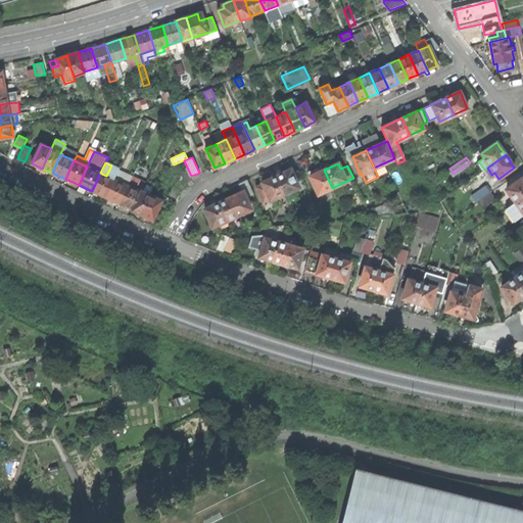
[(192,180),(186,170),(181,173),(186,183),(192,180)]
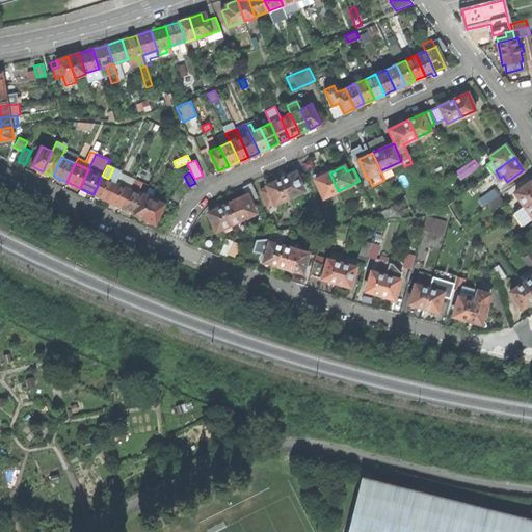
[(289,176),(282,180),(289,197),(303,190),(295,173),(289,176)]
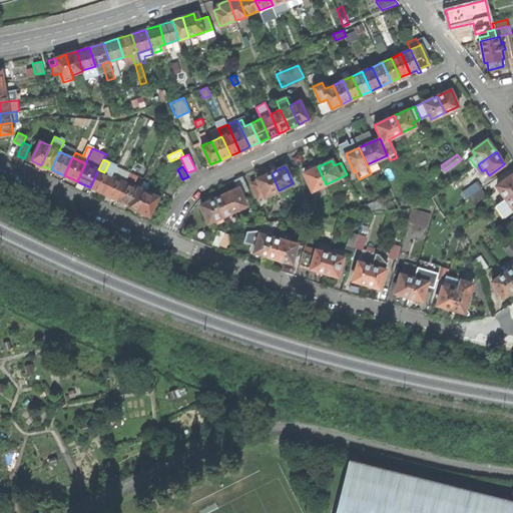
[(309,170),(305,172),(313,189),(326,184),(318,166),(309,170)]
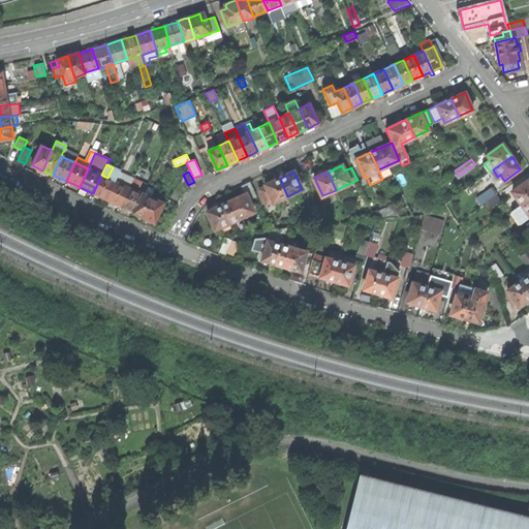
[(107,178),(101,175),(93,193),(99,196),(106,199),(116,181),(107,178)]
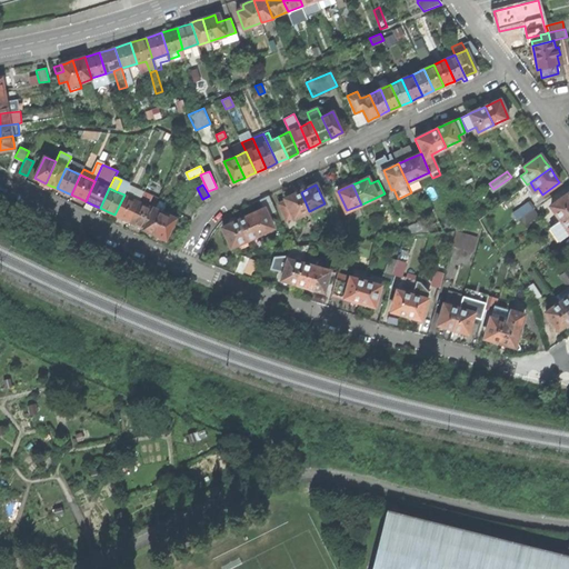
[(145,228),(153,208),(158,198),(143,191),(139,201),(129,221),(136,225),(145,228)]
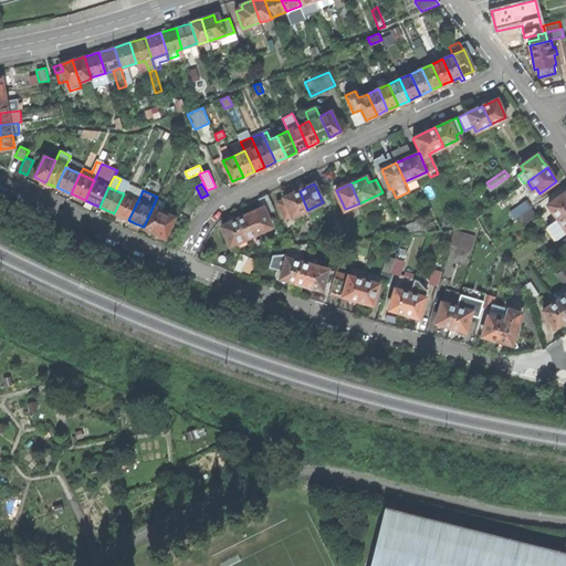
[(285,199),(276,202),(284,219),(292,216),(293,217),(307,210),(300,191),(290,195),(284,198),(285,199)]
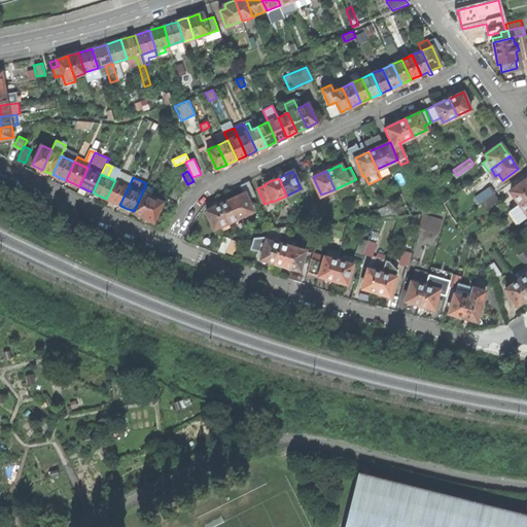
[(119,182),(115,180),(106,199),(113,202),(119,205),(129,186),(119,182)]
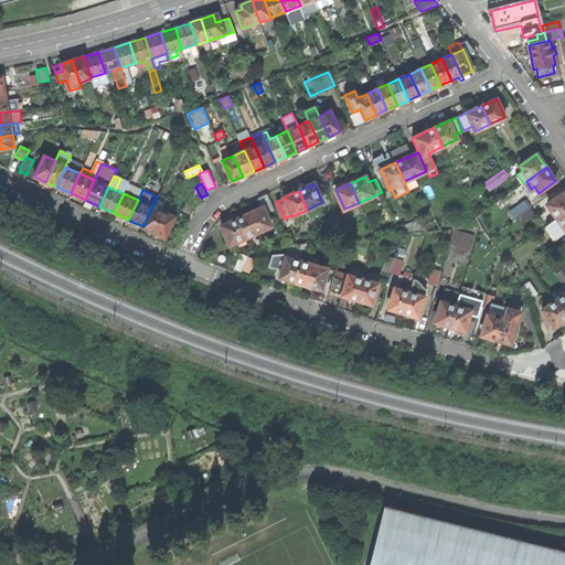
[(564,194),(564,193),(547,205),(556,219),(564,212),(564,194)]
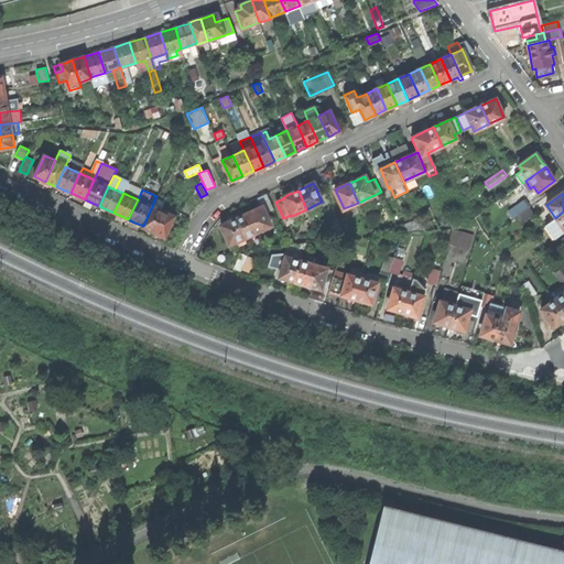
[(511,208),(517,216),(529,206),(524,199),(511,208)]
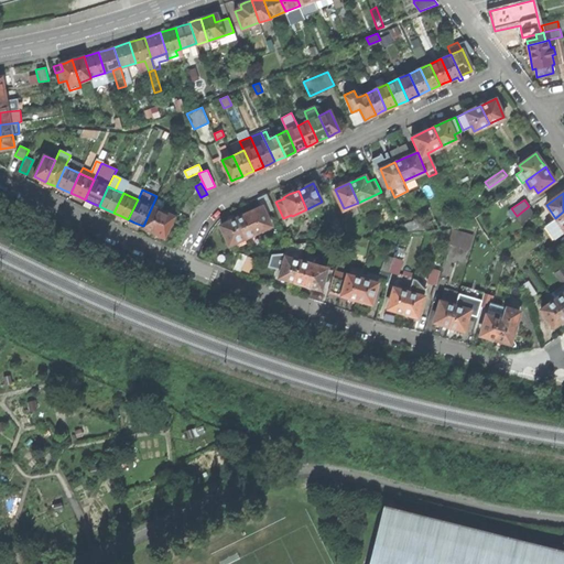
[(143,226),(142,228),(148,230),(153,232),(163,212),(152,206),(143,226)]
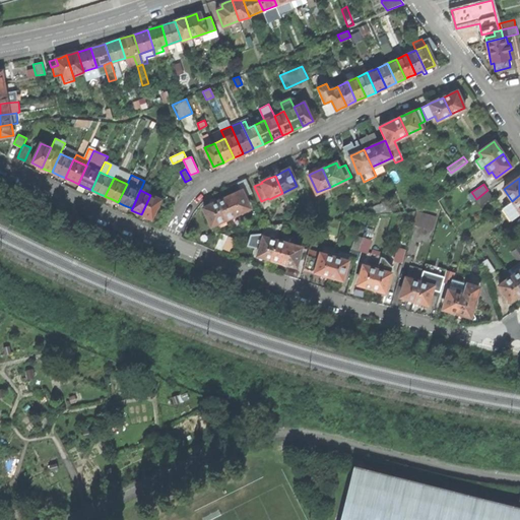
[(493,196),(488,190),(476,199),(480,204),(493,196)]
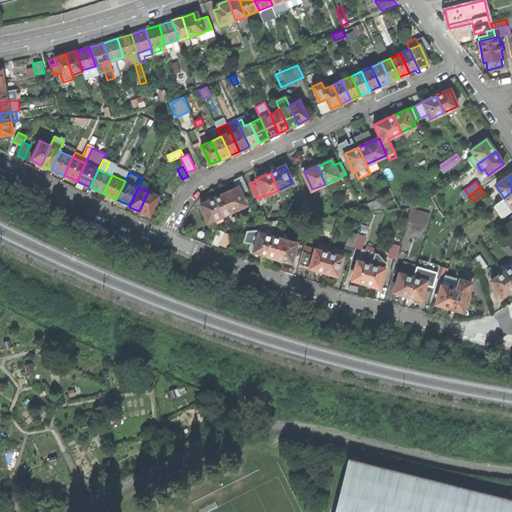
[(225,194),(214,199),(222,216),(236,209),(235,209),(245,204),(237,188),(225,194)]
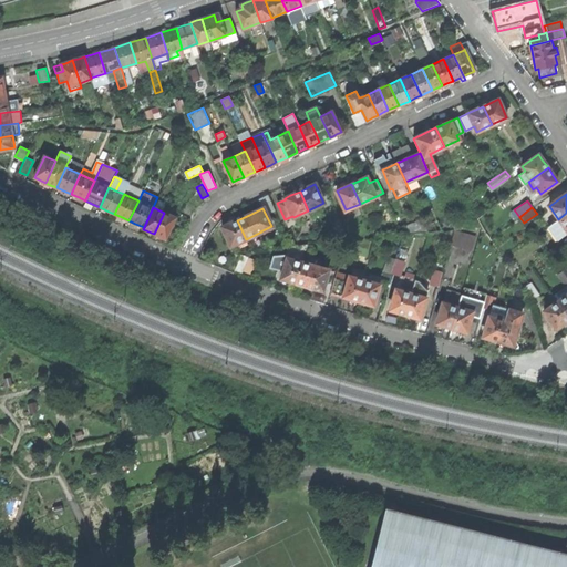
[(164,213),(154,234),(158,236),(165,239),(175,217),(164,213)]
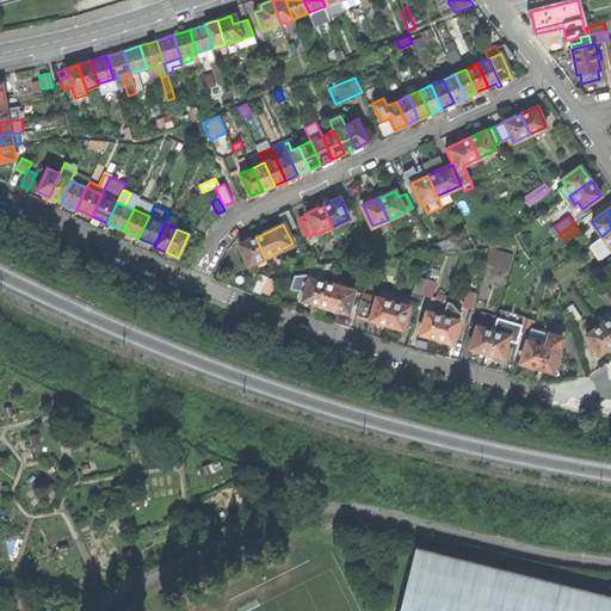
[(610,229),(602,236),(591,245),(602,259),(610,252),(610,229)]
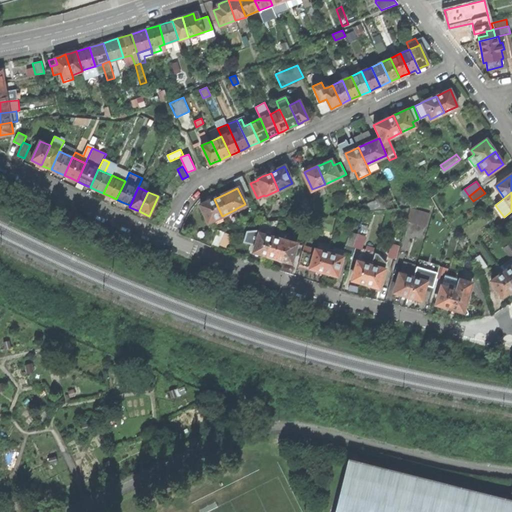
[(399,208),(394,199),(392,200),(390,196),(382,199),(386,209),(399,208)]
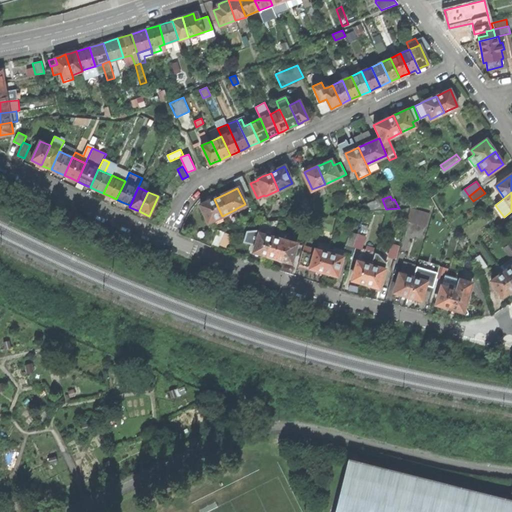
[(304,213),(311,210),(306,197),(298,200),(304,213)]
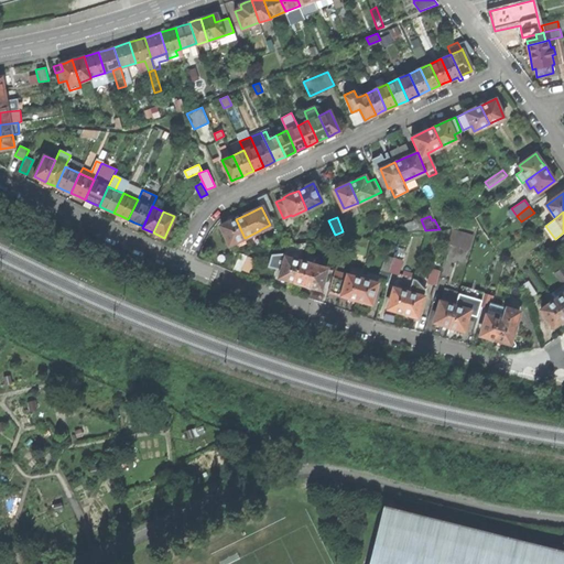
[(452,227),(461,223),(458,217),(448,221),(452,227)]
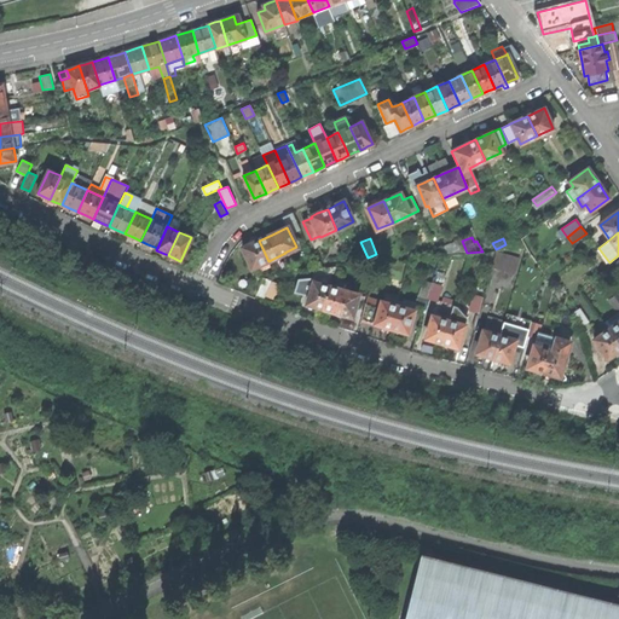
[(445,255),(467,253),(462,241),(461,239),(441,247),(445,255)]
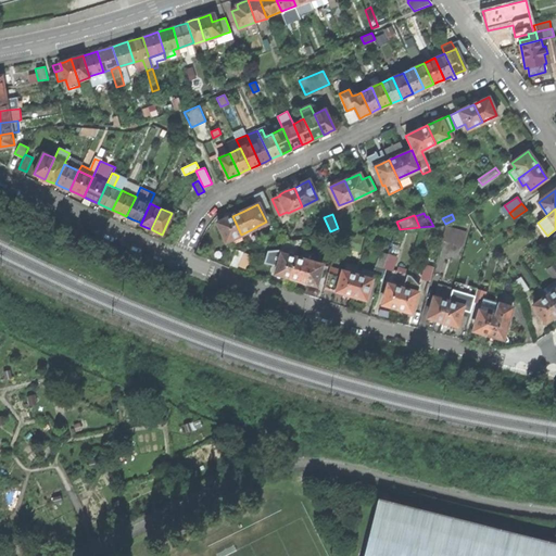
[(217,223),(226,241),(241,235),(232,216),(224,219),(217,223)]
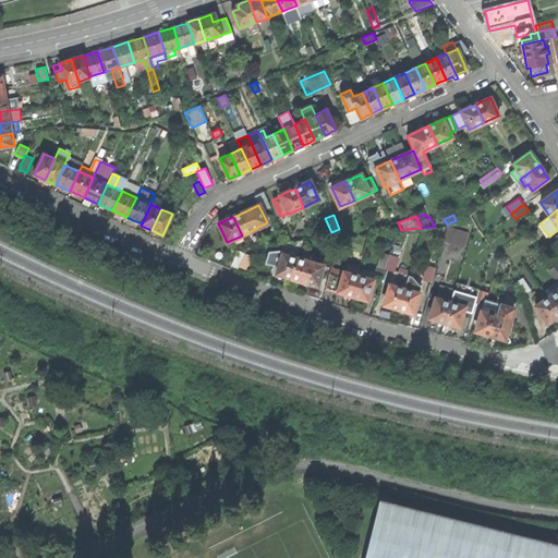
[(463,246),(468,232),(447,227),(444,240),(463,246)]
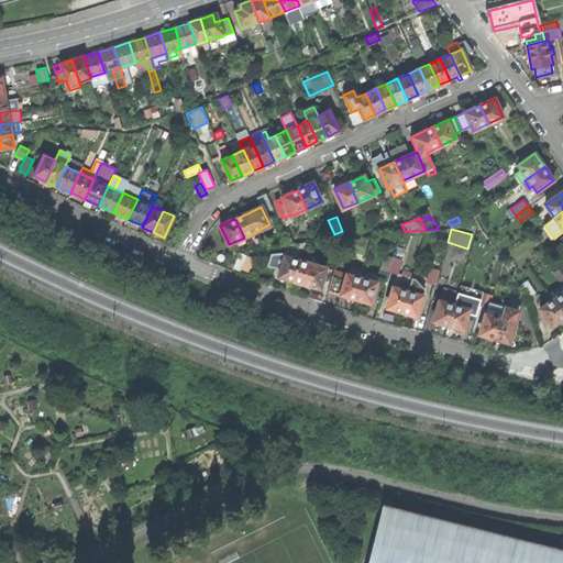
[(286,278),(294,280),(299,261),(302,250),(305,242),(299,243),(294,260),(285,256),(279,276),(286,278)]
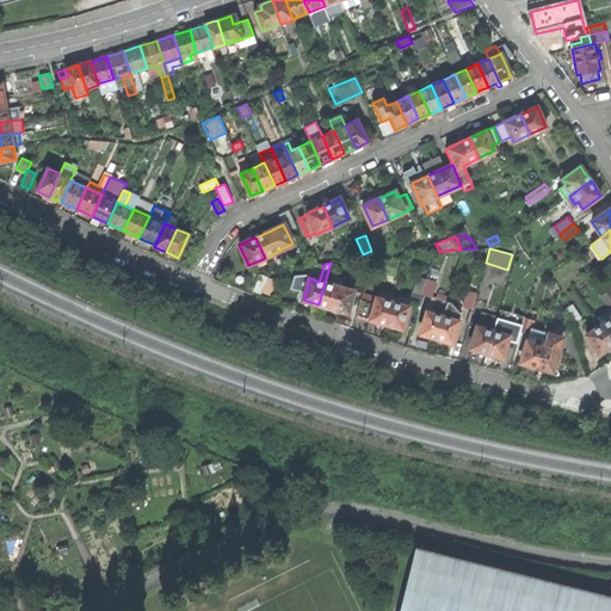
[(296,271),(291,287),(303,290),(308,276),(296,271)]
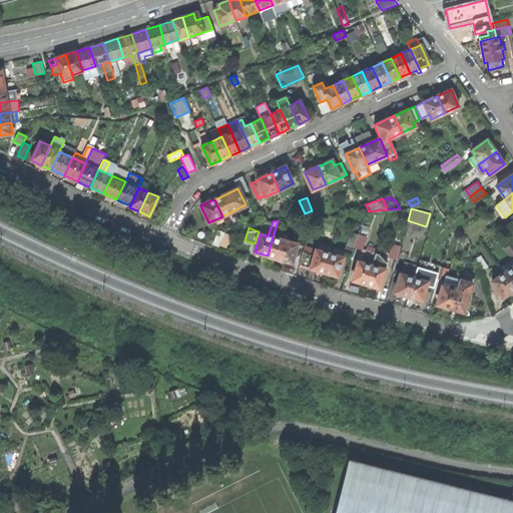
[(279,228),(276,227),(273,237),(281,240),(282,234),(278,233),(279,228)]
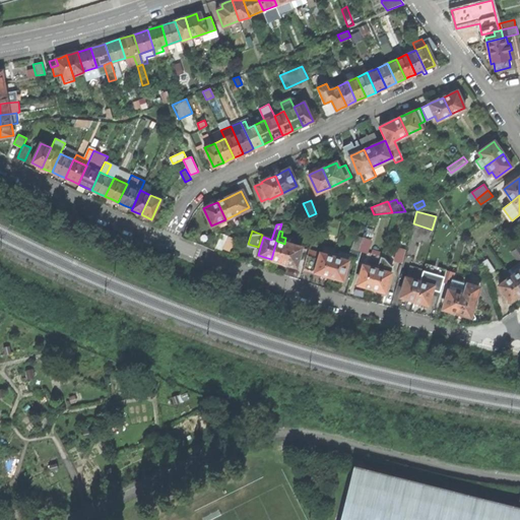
[(215,246),(222,249),(228,236),(220,234),(215,246)]
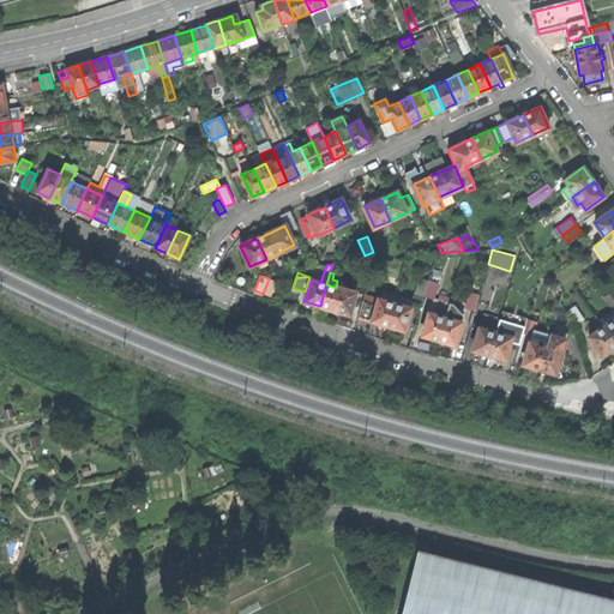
[(277,300),(283,286),(278,283),(277,282),(269,278),(263,294),(277,300)]
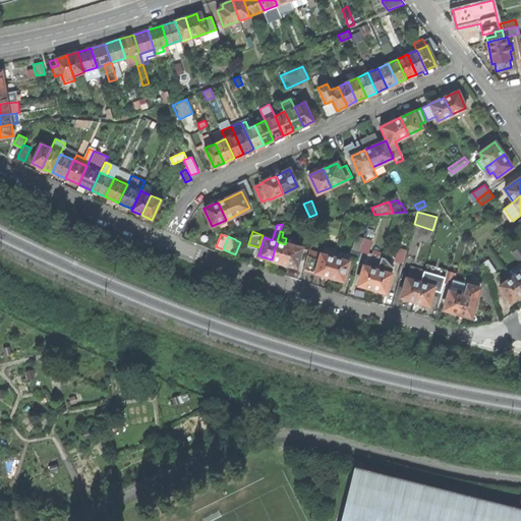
[(353,249),(359,251),(363,239),(356,237),(353,249)]
